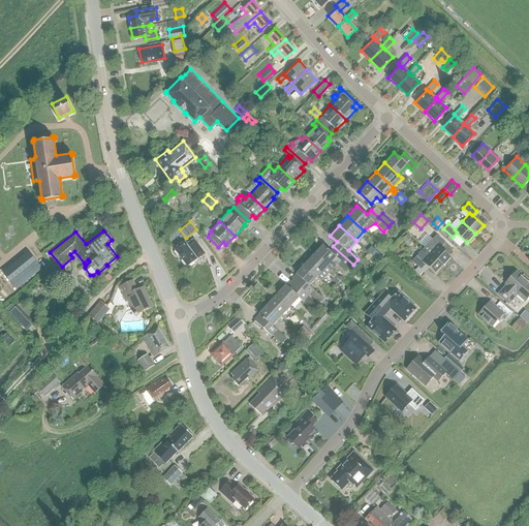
[(425,247),(443,264),(450,255),(440,246),(445,241),(436,233),(431,238),(432,239),(425,247)]
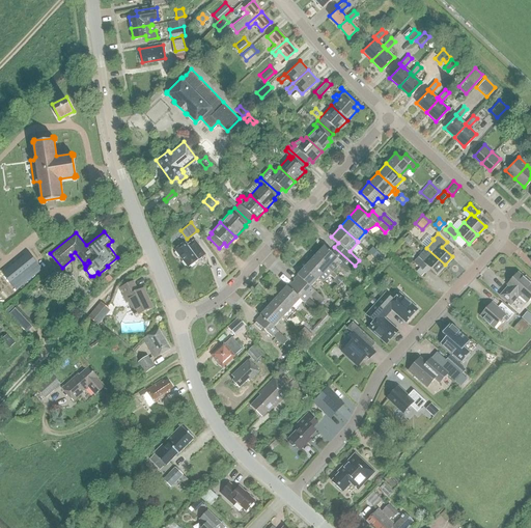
[(172,248),(185,266),(203,252),(193,238),(185,243),(183,240),(172,248)]
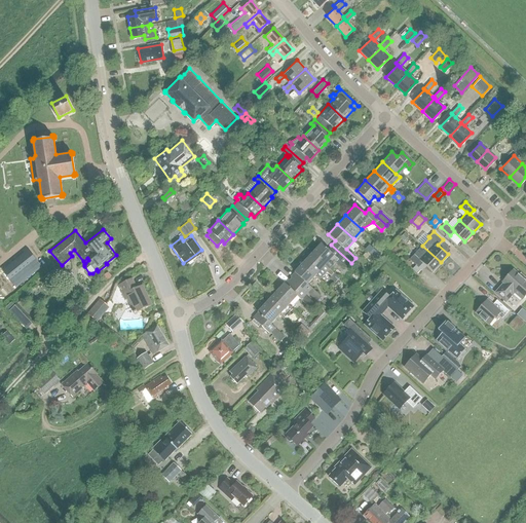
[(347,267),(351,263),(331,245),(327,249),(320,243),(311,252),(339,277),(339,276),(329,267),(337,259),(347,267)]
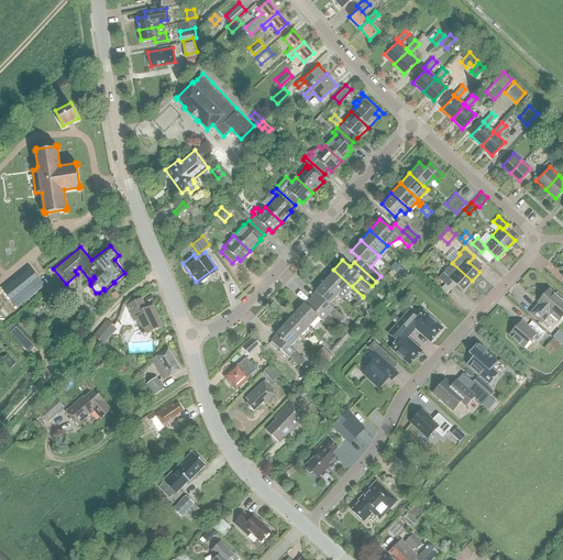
[(403,267),(397,261),(393,266),(398,272),(403,267)]
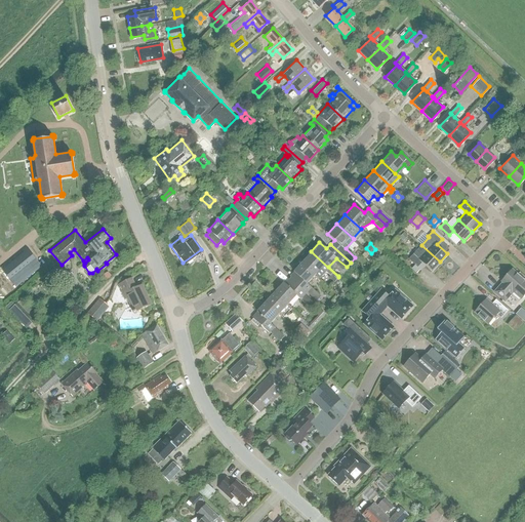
[(421,245),(413,252),(408,256),(414,263),(417,266),(421,261),(432,270),(440,262),(421,245)]
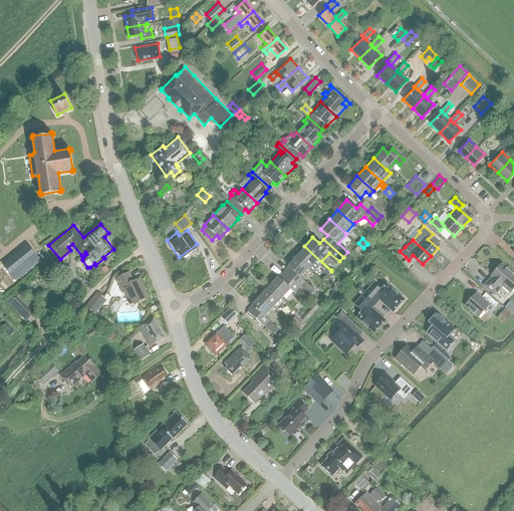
[(17,277),(42,256),(32,243),(6,263),(17,277)]
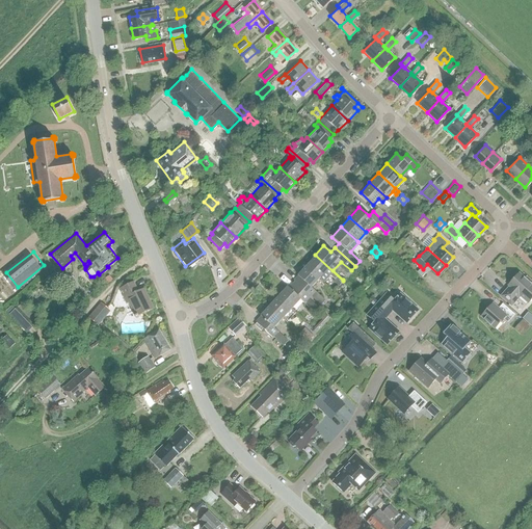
[(315,255),(306,265),(319,278),(323,281),(330,273),(334,278),(333,279),(338,284),(339,283),(340,284),(343,281),(315,255)]
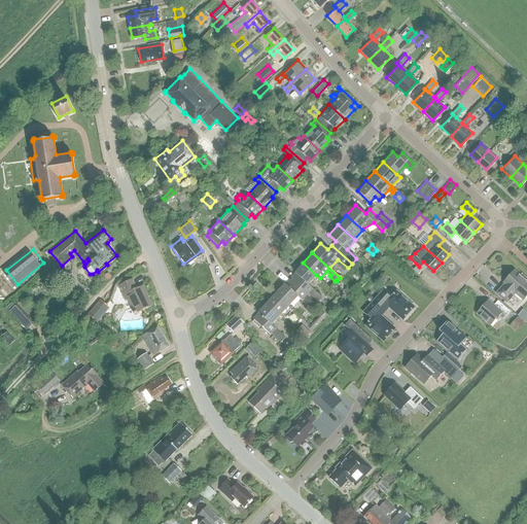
[(290,278),(307,293),(308,292),(317,301),(321,295),(308,284),(316,275),(303,263),(293,272),(291,275),(291,276),(290,278)]
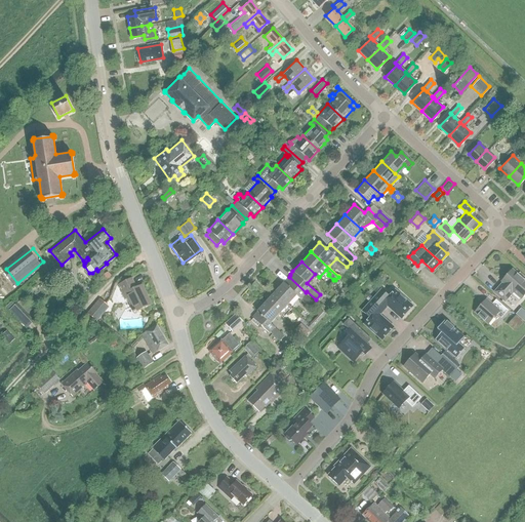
[(414,263),(411,266),(416,271),(419,268),(417,266),(414,263)]
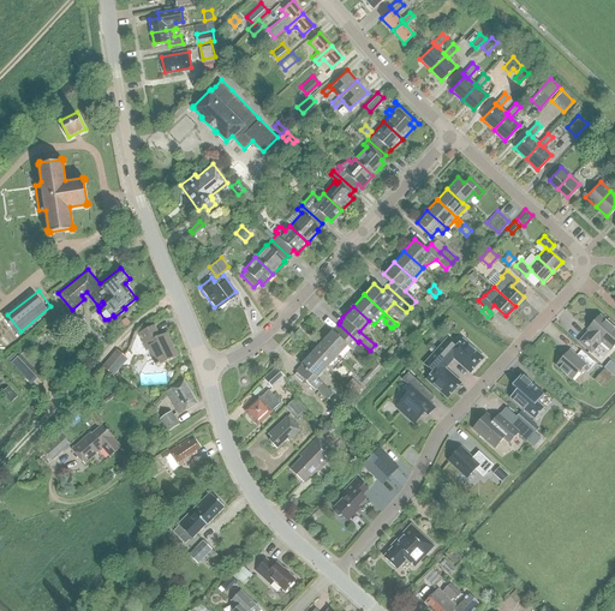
[(601,339),(610,347),(614,341),(614,327),(599,313),(587,327),(589,329),(579,340),(591,349),(601,339)]
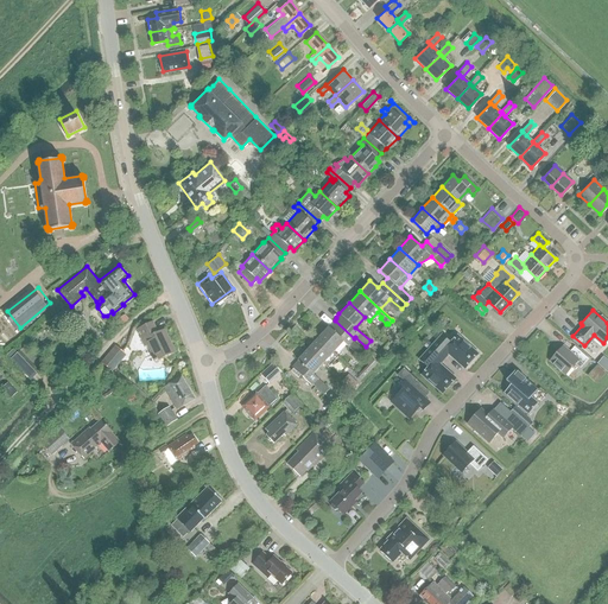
[(175,349),(164,328),(157,330),(152,319),(137,326),(144,343),(149,341),(157,356),(153,357),(154,360),(158,358),(158,357),(175,349)]
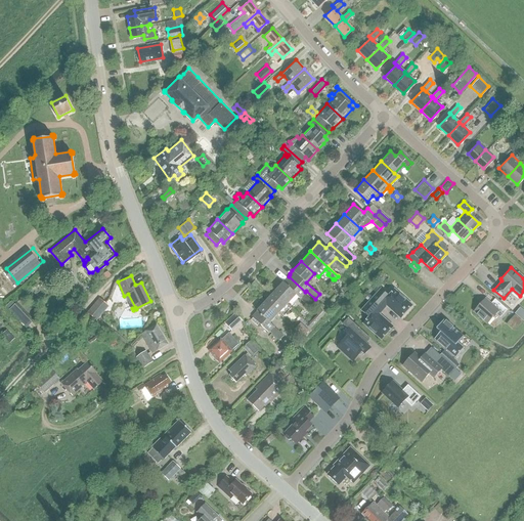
[(312,301),(304,293),(305,292),(289,276),(288,276),(287,275),(281,280),(272,291),(286,303),(295,293),(308,305),(312,301)]
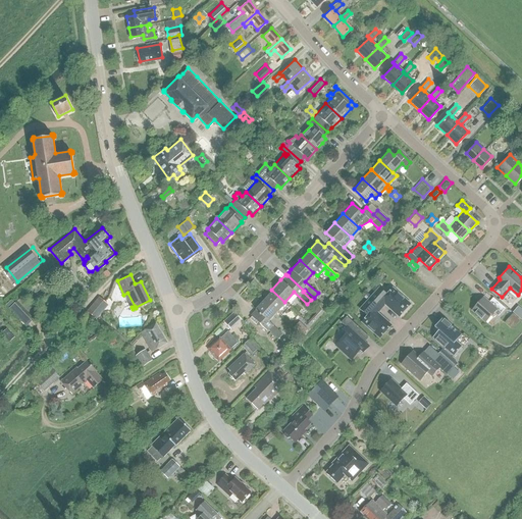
[(379,286),(369,296),(380,306),(384,302),(399,314),(410,302),(393,287),(386,293),(379,286)]
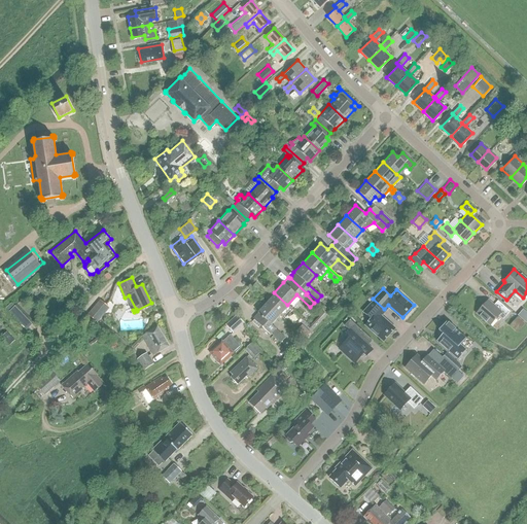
[(287,305),(274,292),(266,302),(279,314),(283,318),(291,308),(287,305)]
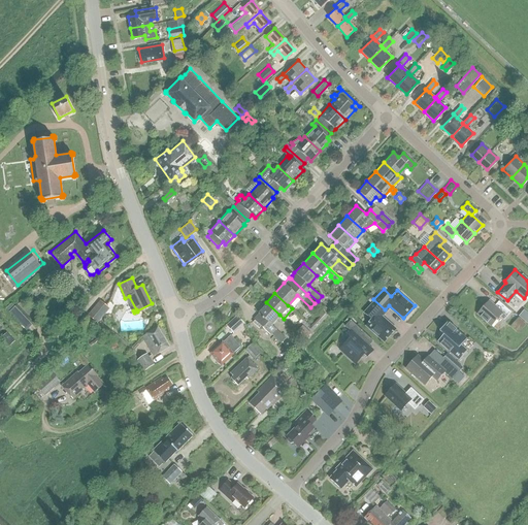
[(22,298),(8,310),(25,329),(34,321),(27,313),(31,308),(22,298)]
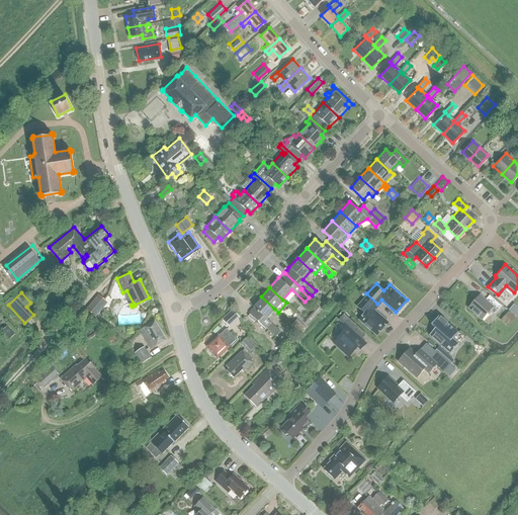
[(107,299),(98,292),(86,307),(95,315),(107,299)]
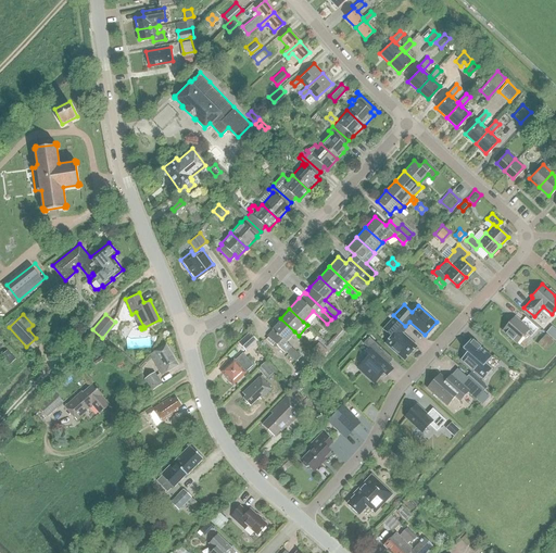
[(526,314),(521,319),(516,314),(503,328),(517,340),(529,327),(534,331),(539,326),(526,314)]
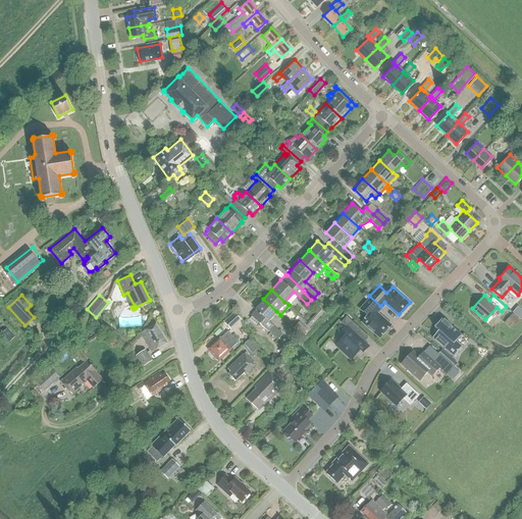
[(367,314),(362,320),(379,335),(390,323),(376,311),(380,306),(369,296),(360,307),(367,314)]
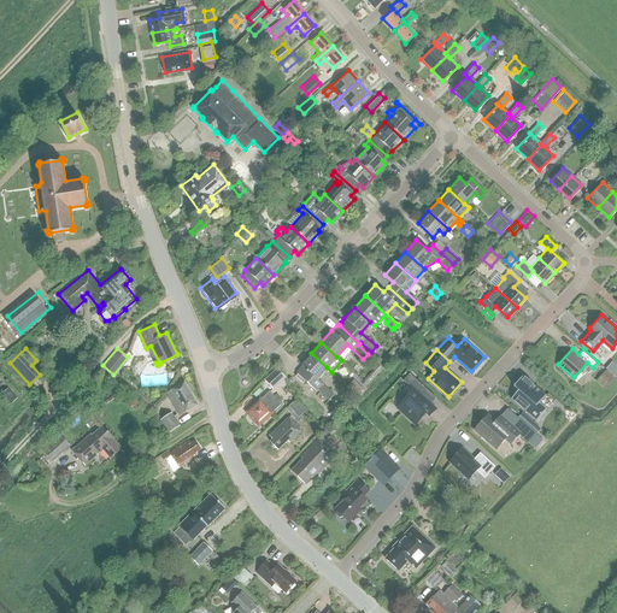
[(327,367),(311,353),(300,364),(294,371),(304,379),(315,389),(316,388),(327,399),(333,393),(317,378),(327,367)]
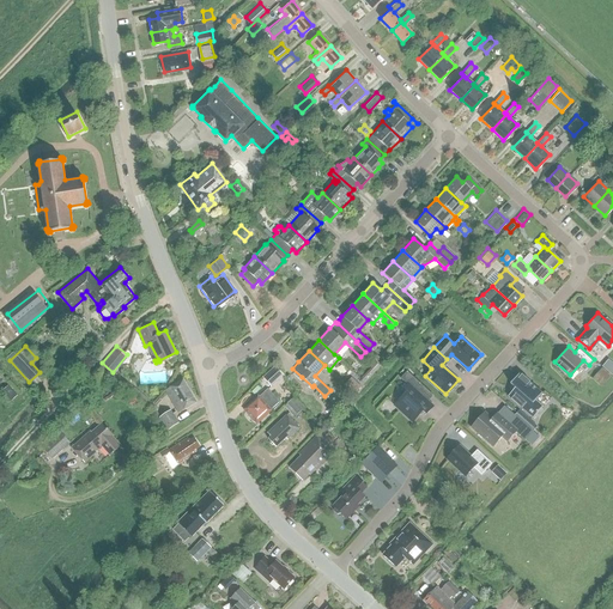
[(612,360),(608,357),(601,364),(612,372),(612,360)]
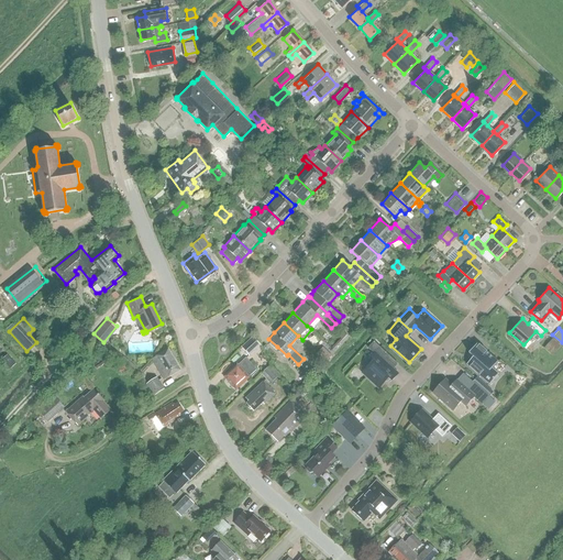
[(253,333),(241,344),(249,353),(261,342),(253,333)]
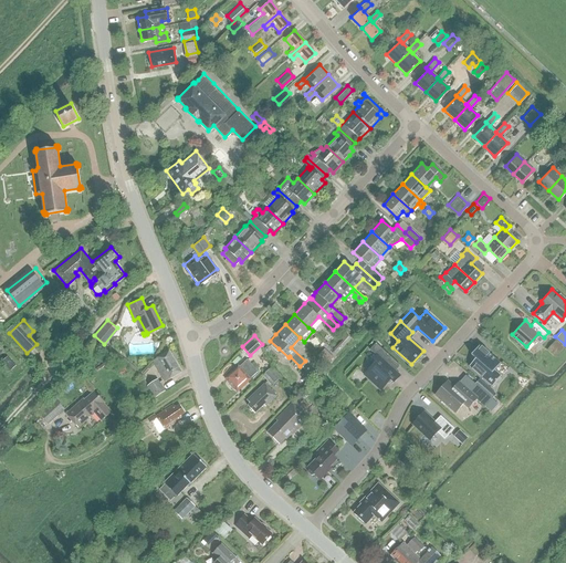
[(555,337),(549,344),(558,351),(564,345),(555,337)]
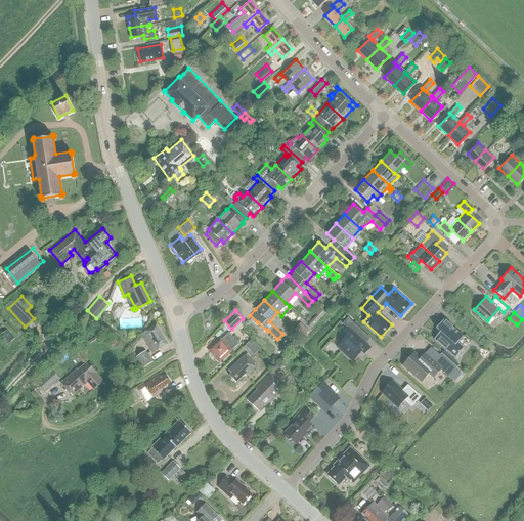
[(349,326),(349,327),(353,322),(347,316),(342,322),(347,328),(349,326)]
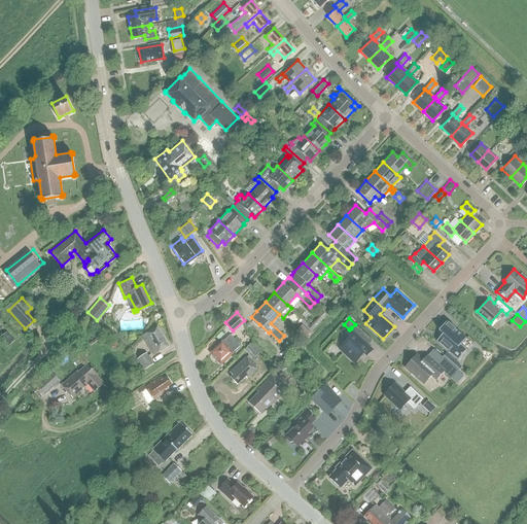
[(447,318),(438,327),(443,332),(436,339),(458,357),(466,348),(460,343),(466,336),(451,322),(447,318)]
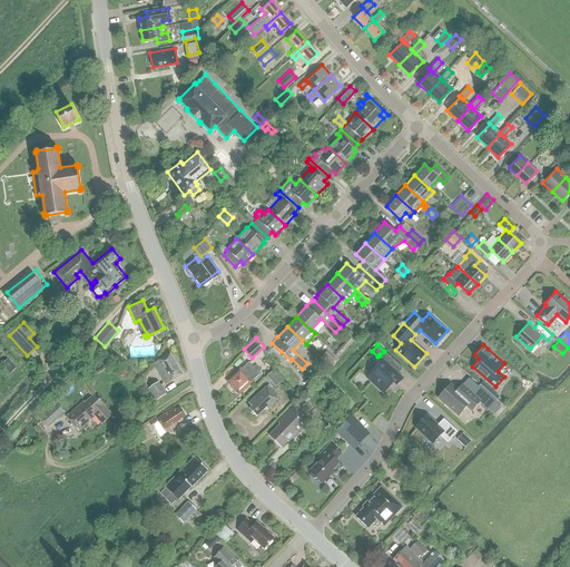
[(335,357),(326,349),(320,355),(328,363),(335,357)]
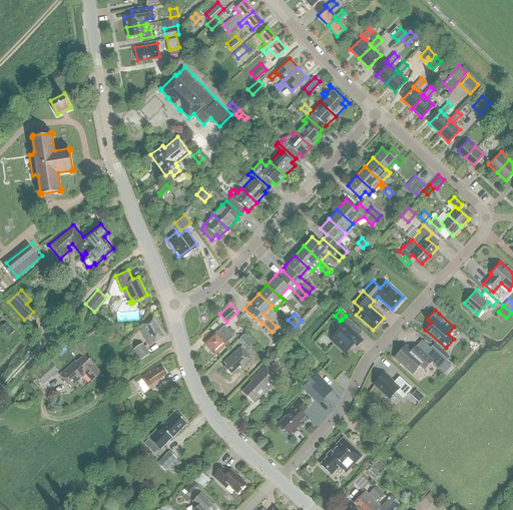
[(164,335),(152,316),(137,325),(149,344),(164,335)]
